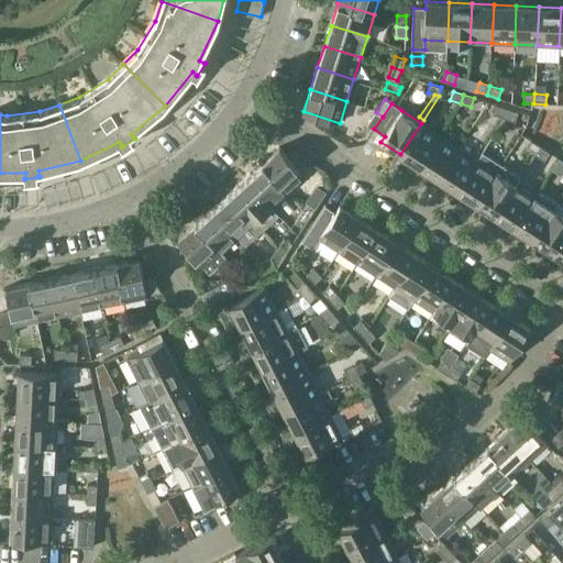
[(505,118),(508,109),(497,105),(494,113),(505,118)]
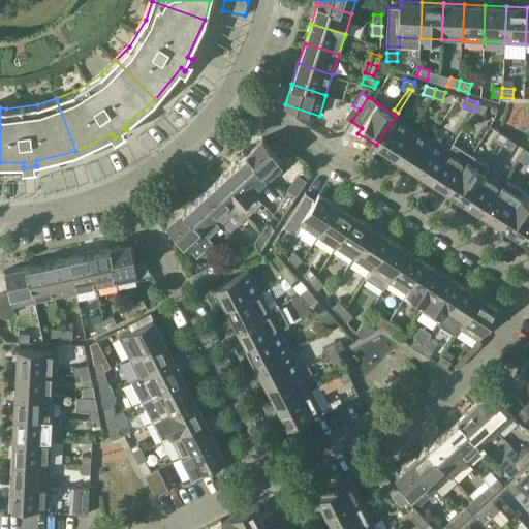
[(487,105),(477,102),(474,111),(485,114),(487,105)]
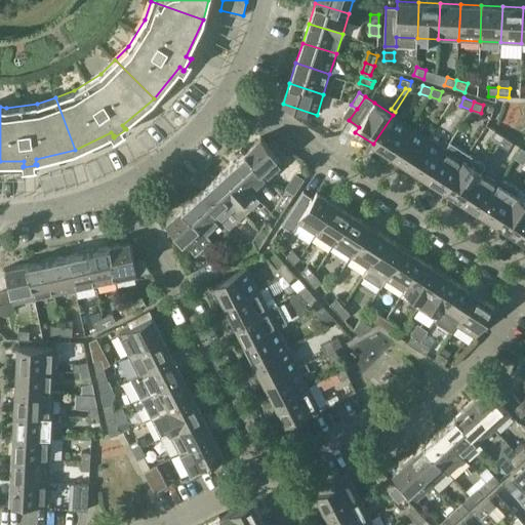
[(342,116),(349,120),(357,109),(351,105),(342,116)]
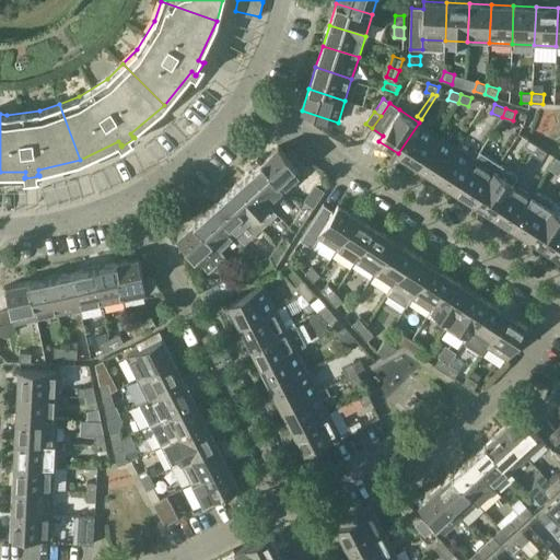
[(398,153),(417,166),(438,135),(419,123),(398,153)]
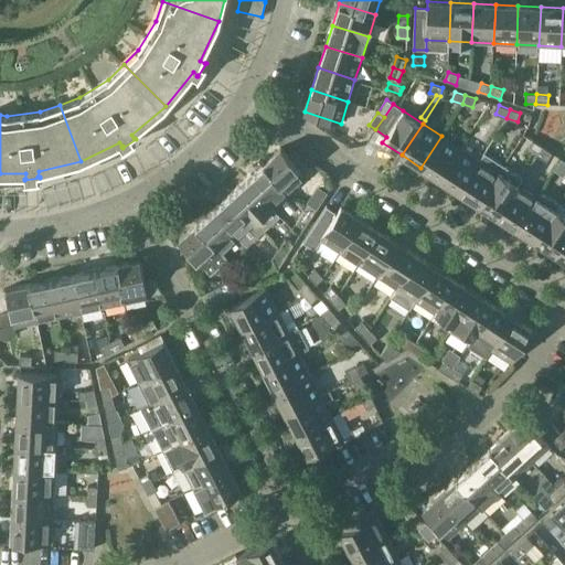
[(420,168),(439,180),(460,148),(441,136),(420,168)]
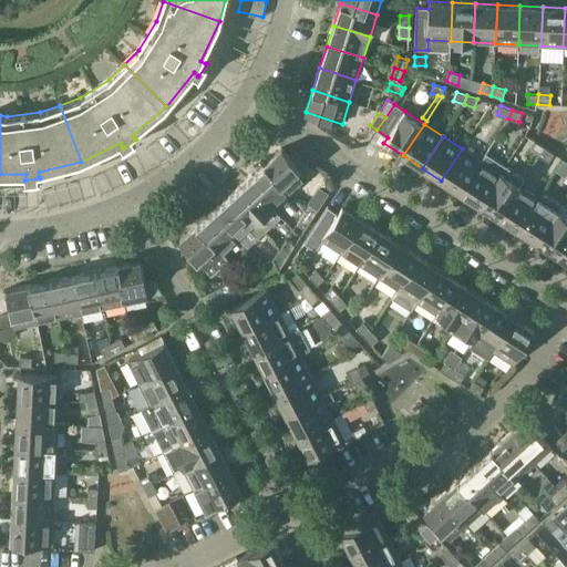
[(529,150),(538,155),(544,147),(535,141),(529,150)]
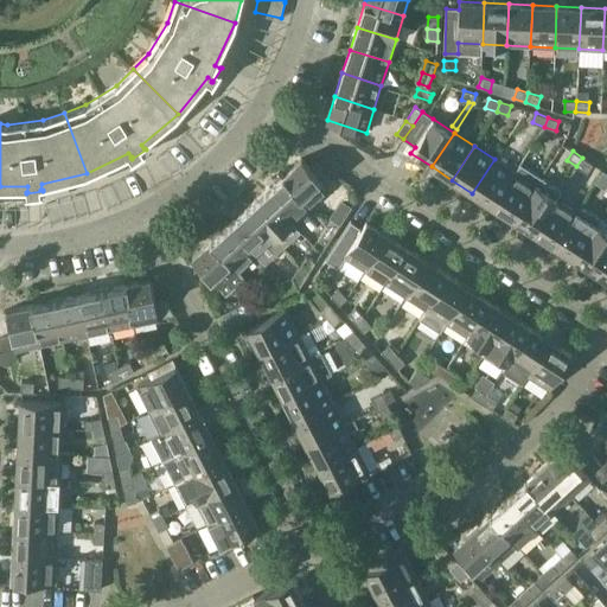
[(582,158),(576,166),(588,173),(593,165),(582,158)]
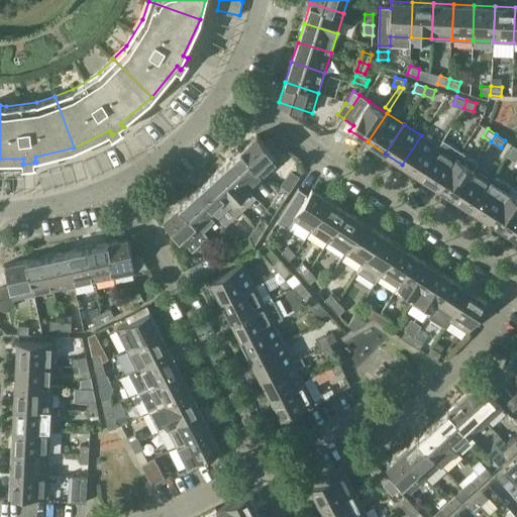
[(256,135),(240,149),(264,176),(280,162),(256,135)]
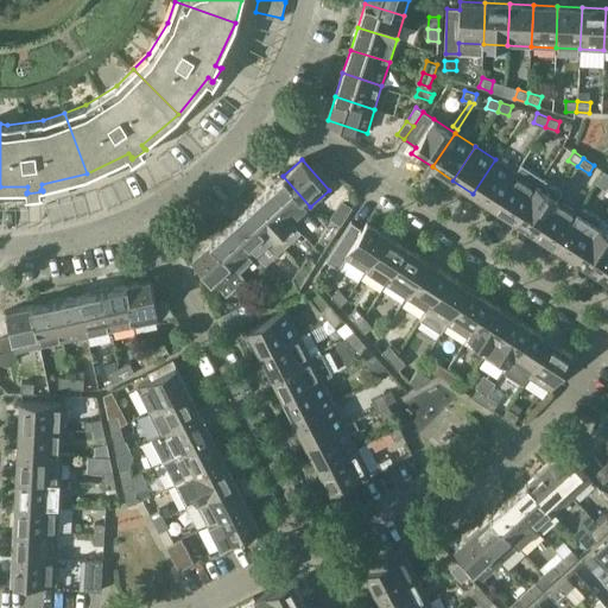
[(473,194),(494,207),(515,172),(495,159),(473,194)]
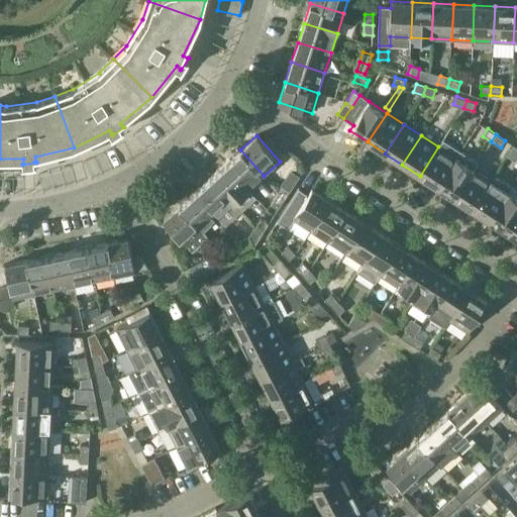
[(443,139),(438,146),(420,176),(437,187),(456,158),(460,150),(443,139)]
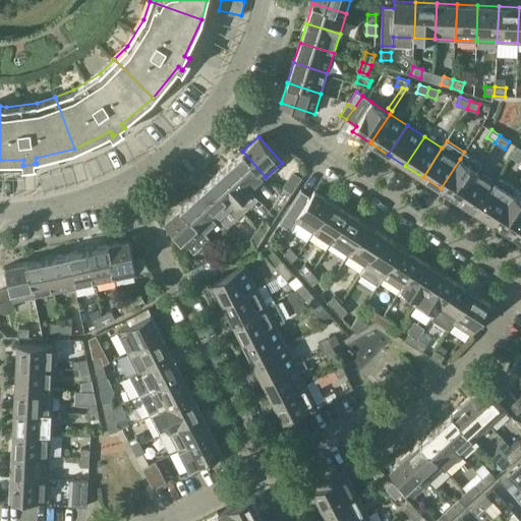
[(250,191),(250,190),(266,177),(242,151),(227,165),(250,191)]
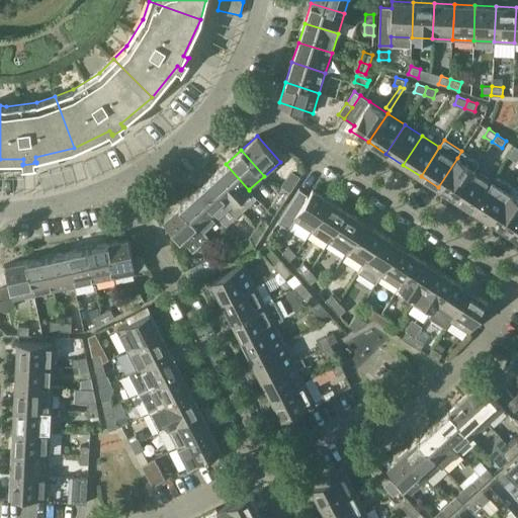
[(457,158),(438,187),(455,198),(475,169),(475,170),(479,162),(461,151),(457,158)]
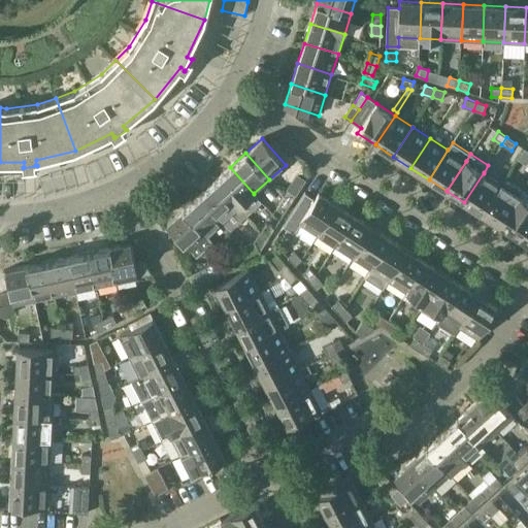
[(254,193),(254,194),(230,167),(215,180),(246,216),(262,201),(254,193)]
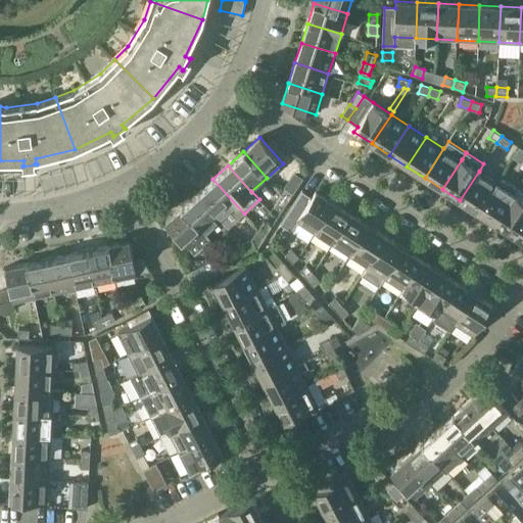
[(496,183),(479,172),(479,171),(460,200),(478,212),(496,183)]
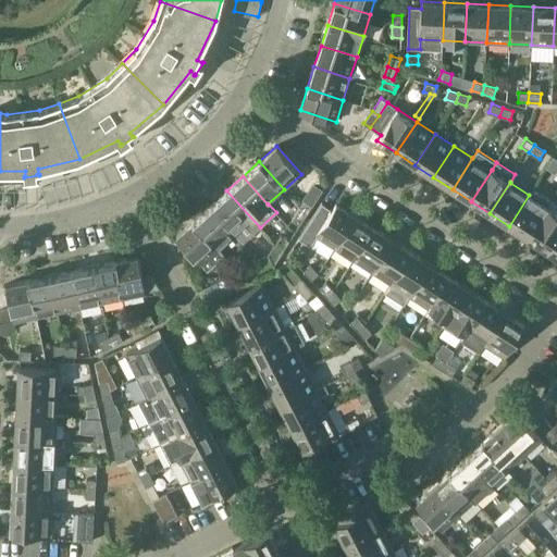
[(210,206),(235,234),(243,243),(260,227),(226,190),(210,206)]
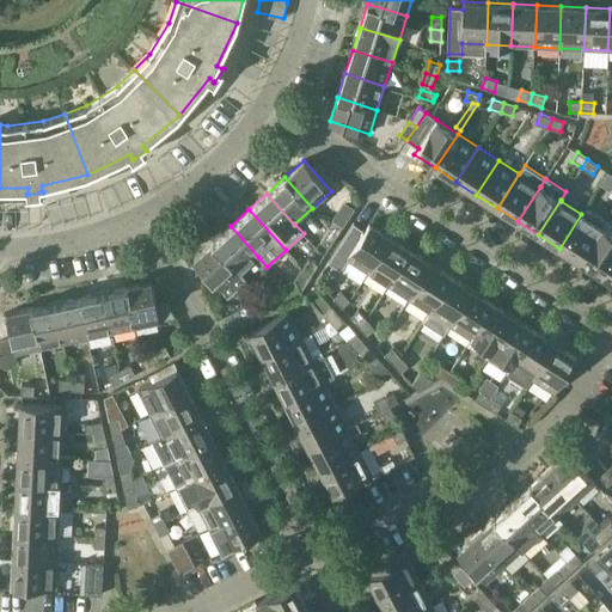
[(580,262),(601,227),(581,214),(560,249),(580,262)]
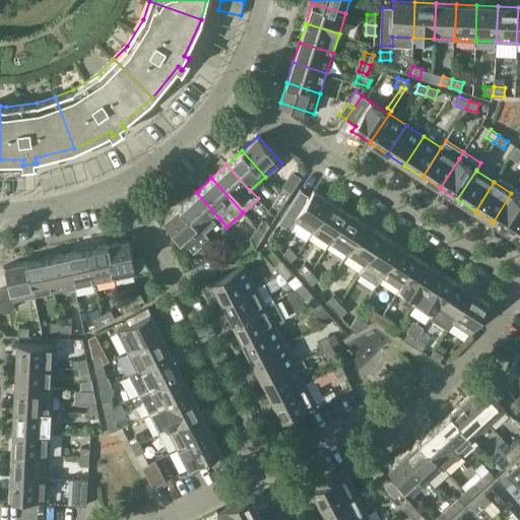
[(493,222),(510,234),(519,217),(519,190),(514,187),(511,193),(493,222)]
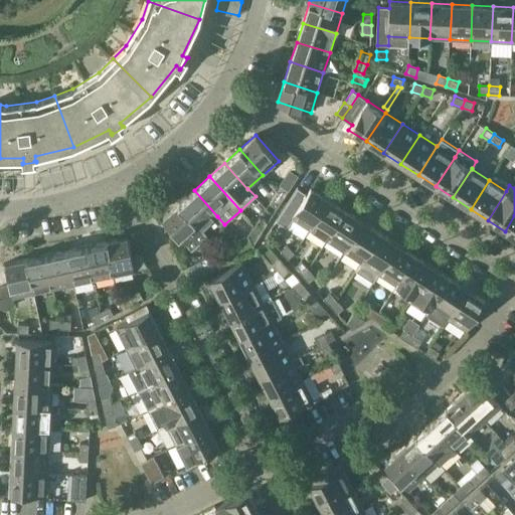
[(281,186),(276,194),(283,198),(289,190),(281,186)]
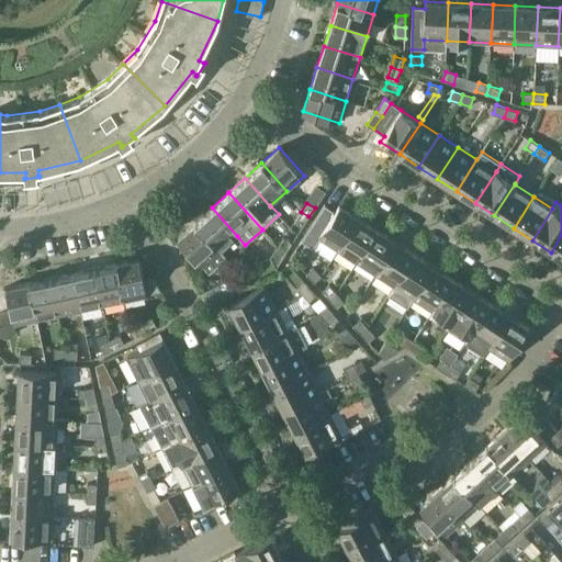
[(339,204),(335,211),(325,205),(302,240),(314,248),(319,239),(337,250),(358,217),(339,204)]
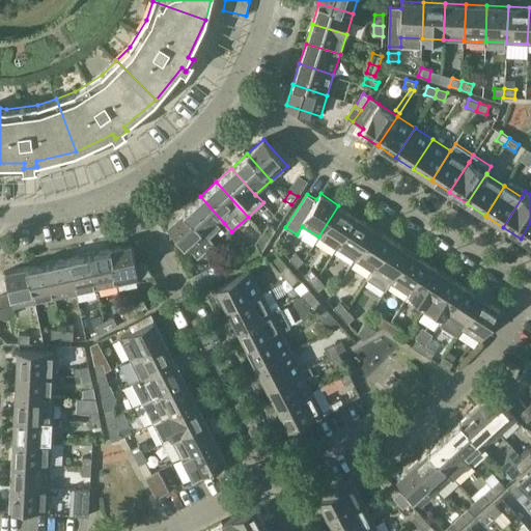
[(224,223),(200,196),(185,211),(208,238),(224,223)]
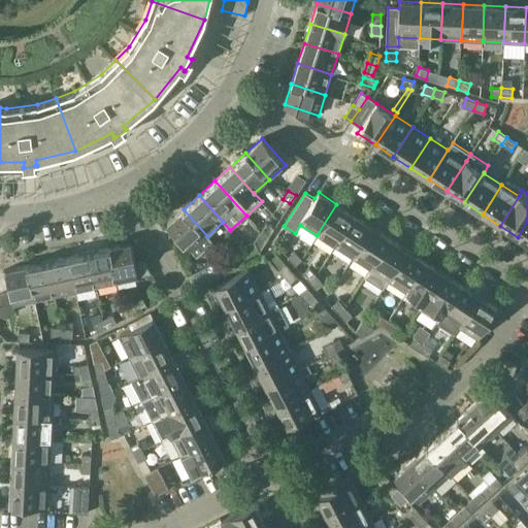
[(290,203),(283,199),(276,208),(285,212),(290,203)]
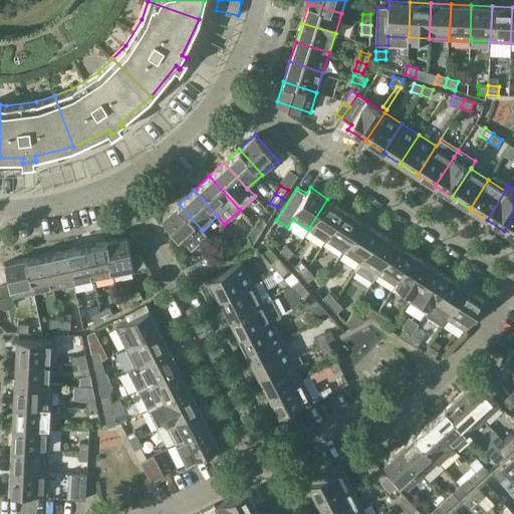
[(325,240),(345,210),(327,199),(308,229),(325,240)]
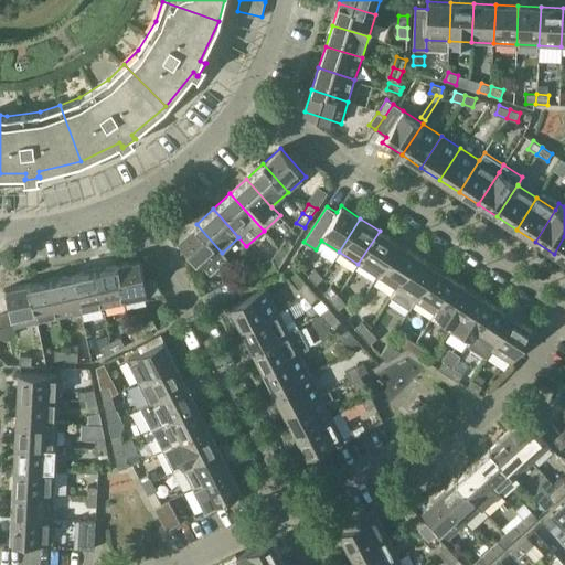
[(227,258),(222,253),(196,224),(179,240),(210,274),(227,258)]
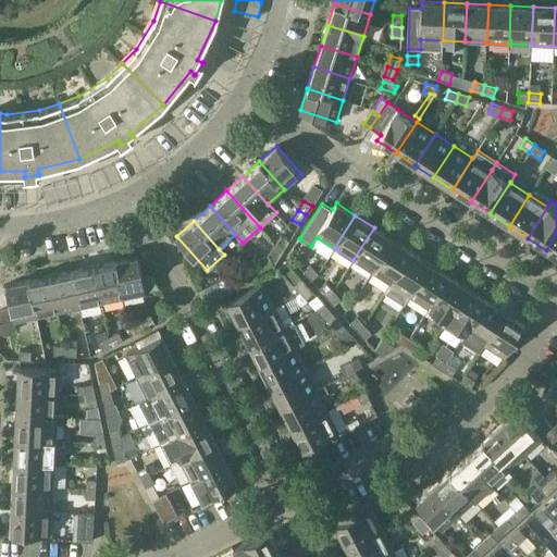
[(392,239),(374,227),(353,260),(371,272),(392,239)]
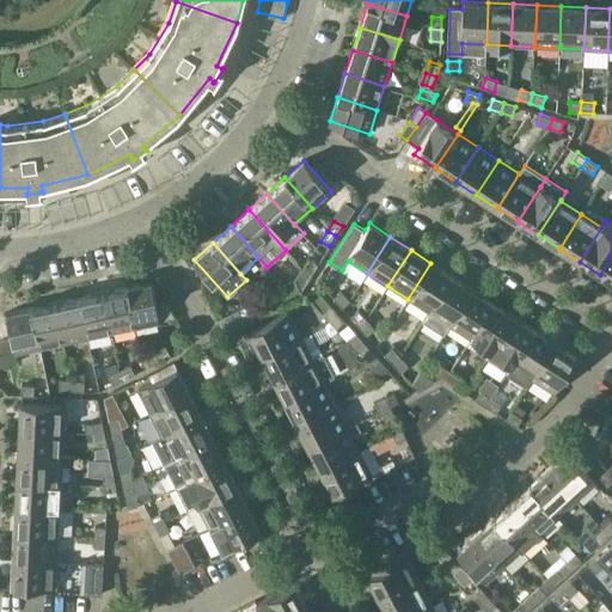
[(611,256),(600,275),(611,282),(611,256)]
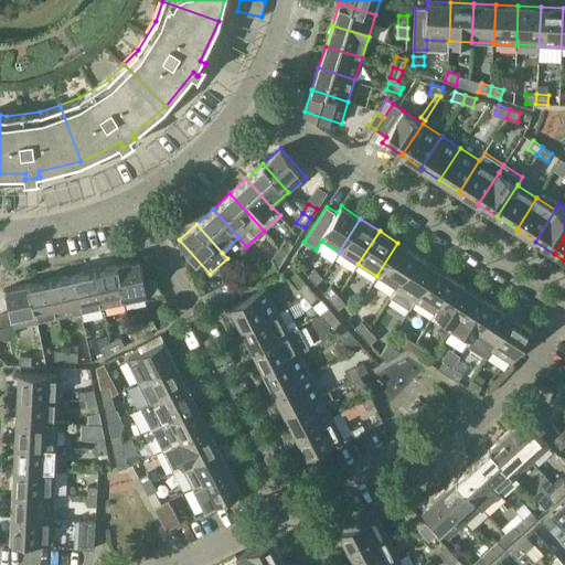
[(287,254),(294,244),(286,240),(279,248),(287,254)]
